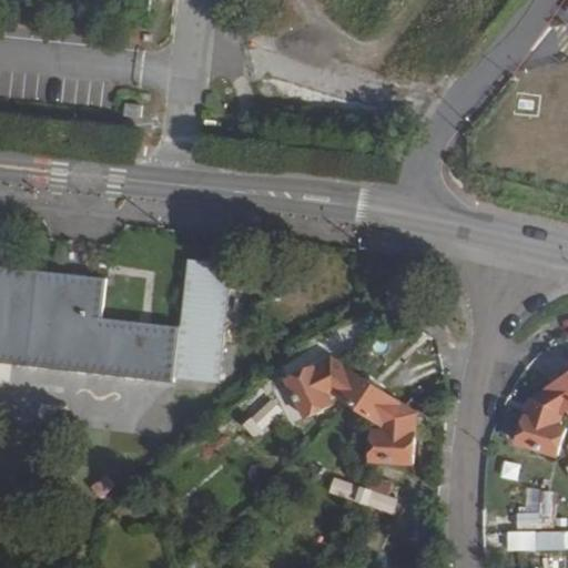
[(125,103),(124,115),(142,118),(143,105),(125,103)]
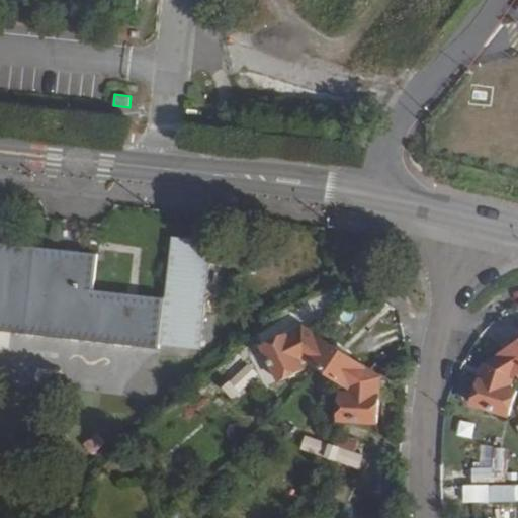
[(0,335),(155,355),(155,350),(194,355),(207,249),(169,244),(161,306),(88,296),(92,260),(0,248),(0,335)]
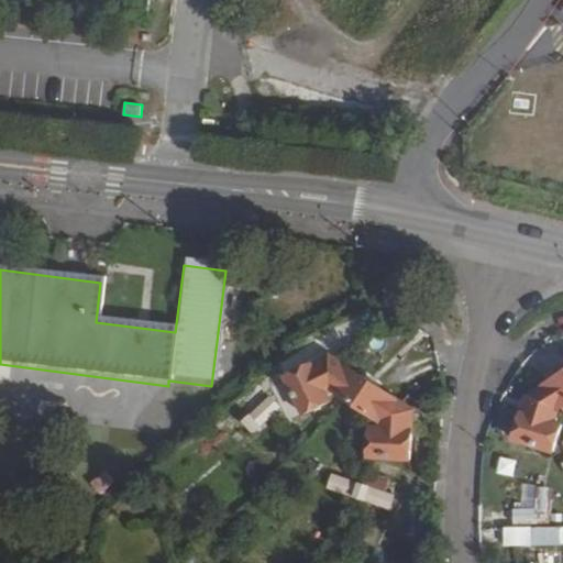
[(287,376),(305,412),(331,400),(328,394),(335,390),(345,367),(329,355),(287,376)]
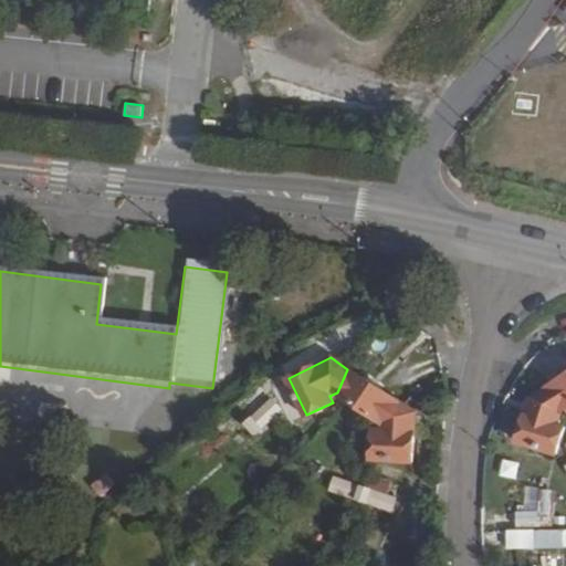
[(565,374),(565,376),(549,387),(545,389),(559,411),(565,407),(565,365),(563,368),(565,374)]
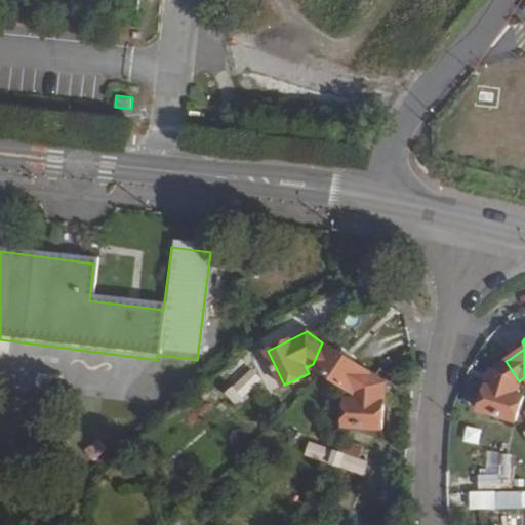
[(313,364),(325,373),(349,390),(354,394),(370,377),(322,342),(313,364)]
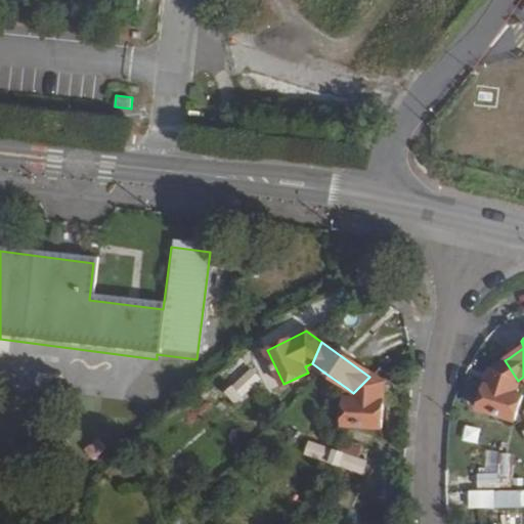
[(492,368),(478,406),(512,419),(521,396),(514,392),(517,382),(518,381),(505,360),(492,368)]
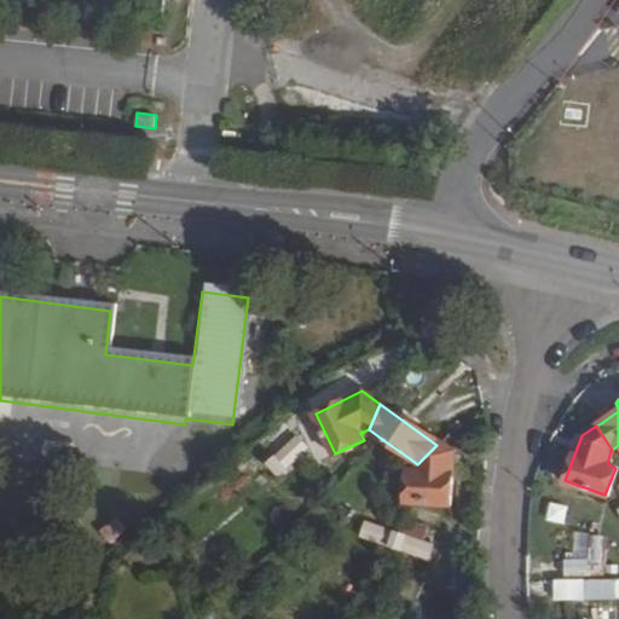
[(296,435),(270,461),(282,472),(307,446),(296,435)]
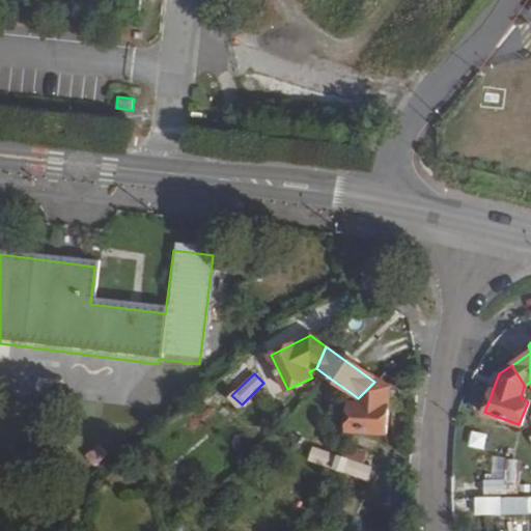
[(351,404),(348,432),(384,435),(387,390),(374,382),(358,398),(359,406),(351,404)]
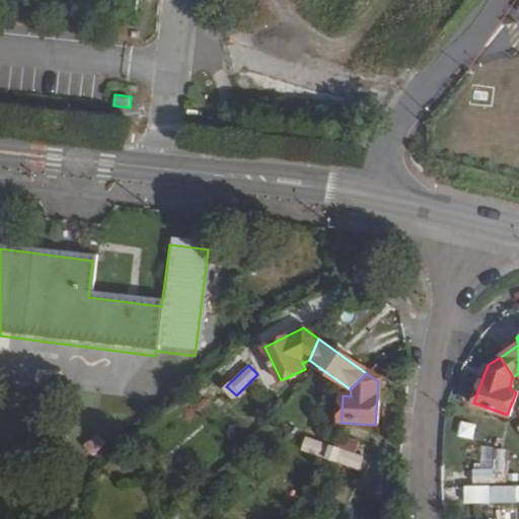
[(331,434),(334,447),(354,454),(358,442),(331,434)]
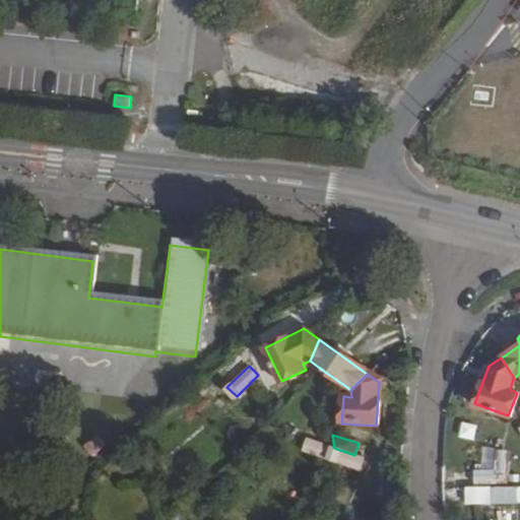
[(308,440),(304,452),(331,461),(334,448),(308,440)]
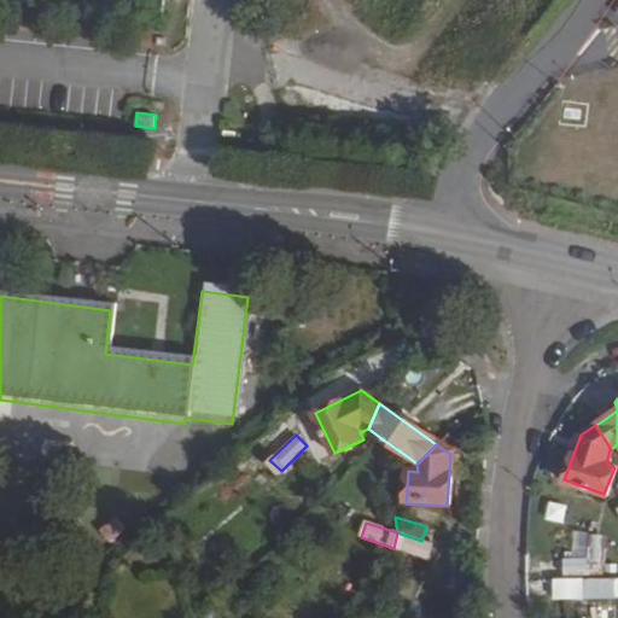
[(394,548),(424,558),(429,544),(421,541),(397,532),(394,548)]
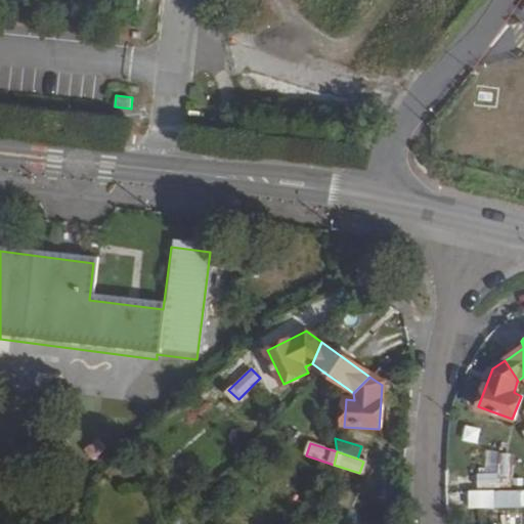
[(469,474),(469,489),(492,489),(492,474),(469,474)]
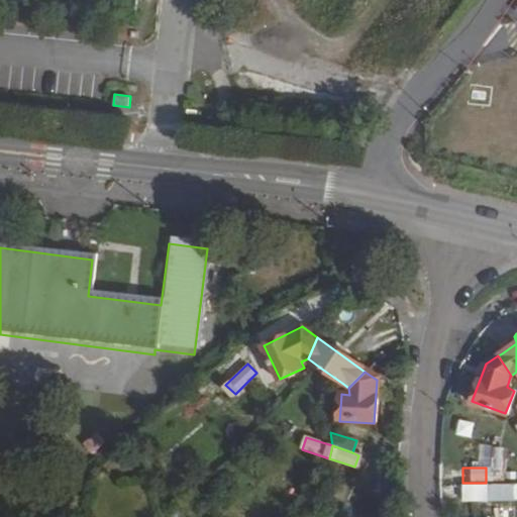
[(462,483),(461,500),(512,502),(512,483),(486,483),(462,483)]
